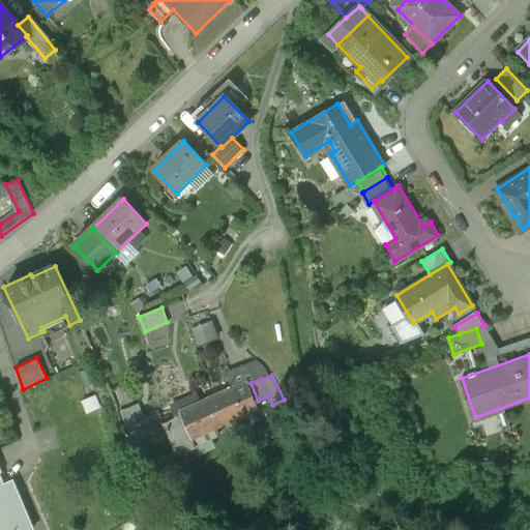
[(294,376),(288,378),(290,383),(286,384),(292,398),(300,393),(294,376)]
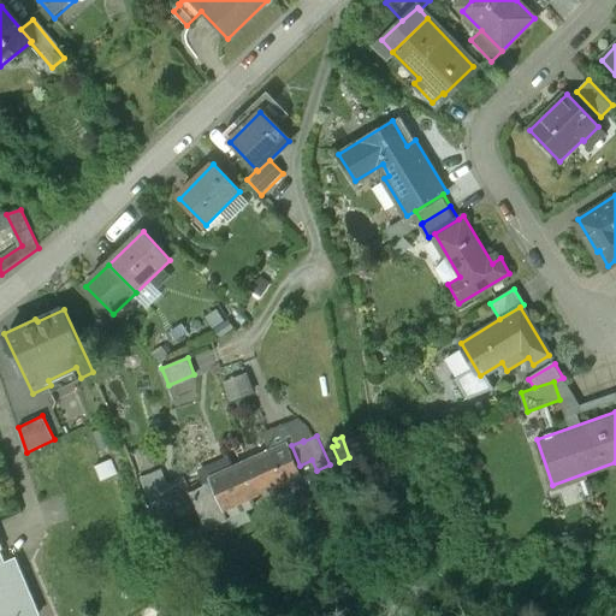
[(290,442),(242,462),(250,481),(265,474),(271,490),(304,475),(300,466),(291,445),(290,442)]
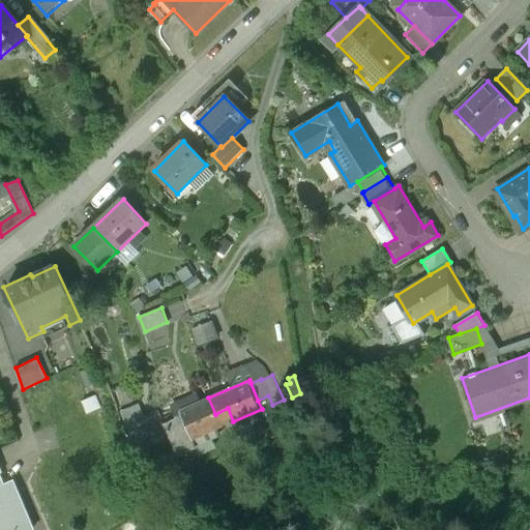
[(198,393),(180,401),(184,408),(201,401),(198,393)]
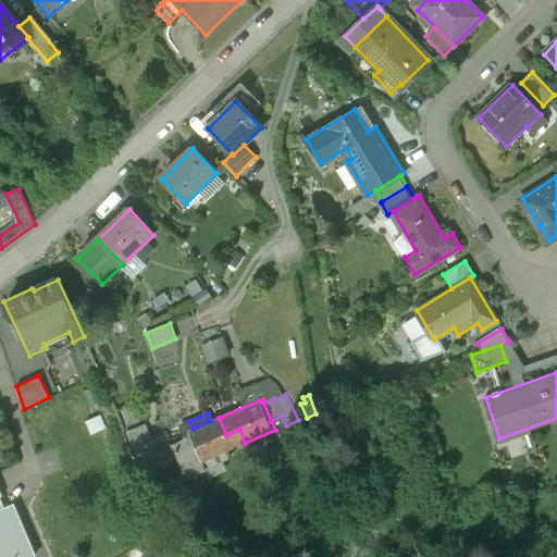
[(194,429),(190,430),(193,436),(183,441),(183,442),(184,445),(177,447),(189,474),(209,466),(207,460),(245,443),(239,429),(226,435),(219,418),(211,421),(194,429)]
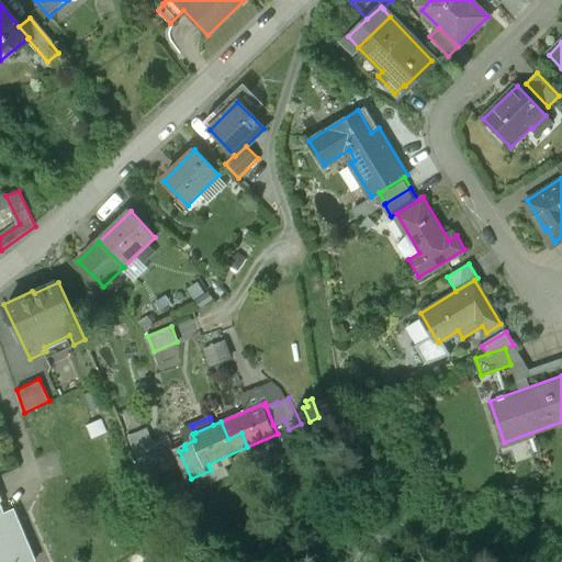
[(192,434),(176,441),(179,449),(184,446),(184,445),(194,440),(192,434)]
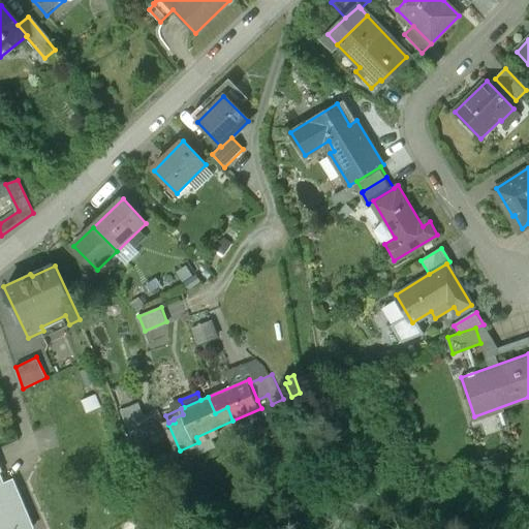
[(151,453),(139,428),(131,431),(136,441),(135,444),(142,457),(151,453)]
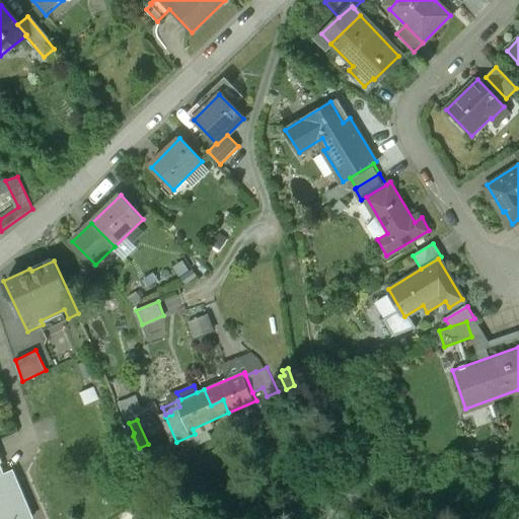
[(0,518),(31,518),(34,518),(16,473),(9,476),(5,465),(0,466),(0,518)]
